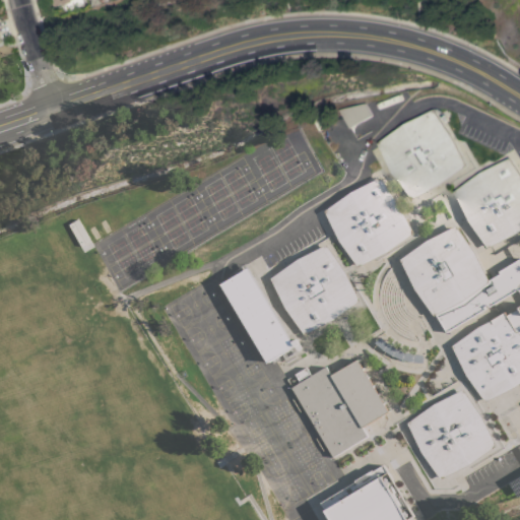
[(79,0),(57,0),(60,8),(79,0)]
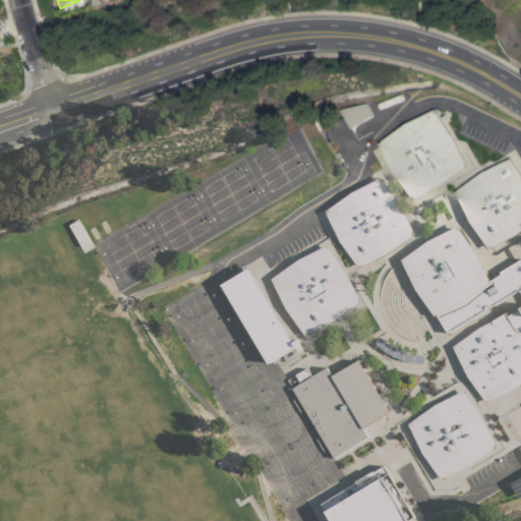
[(372,115),(350,128),(339,109),(365,103),(372,115)]
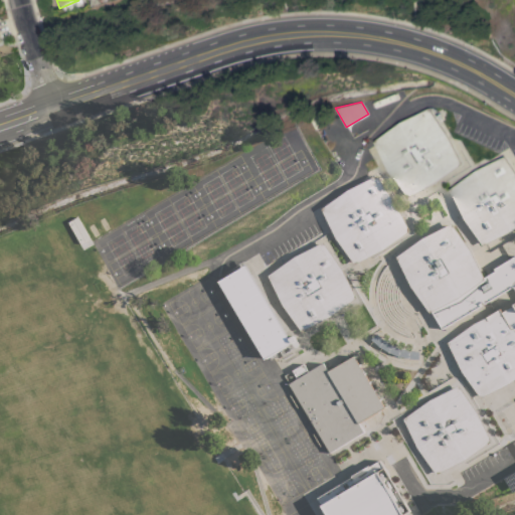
[(388,171),(374,142),(401,123),(430,109),(449,135),(463,164),(437,183),(407,197),(388,171)]
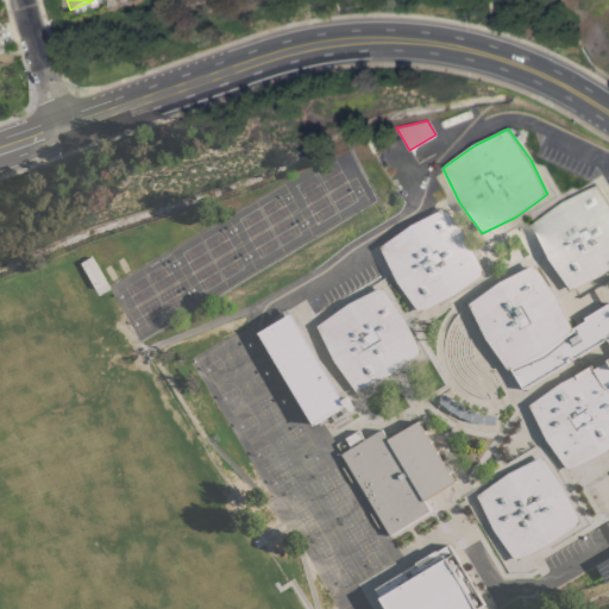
[(608,269),(604,272),(571,290),(547,258),(532,225),(563,202),(597,184),(608,202),(608,269)]
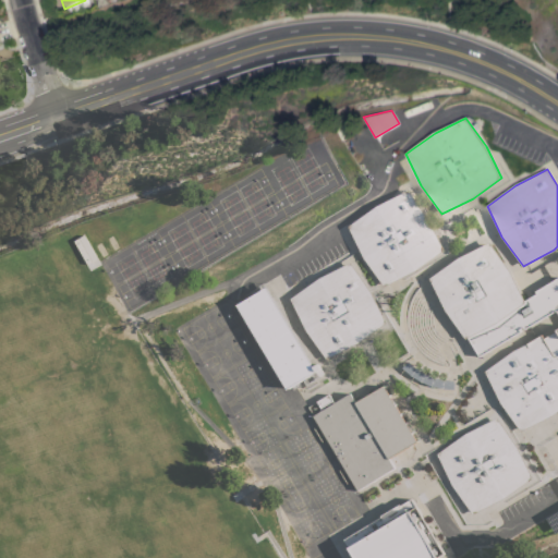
[(444,251),(415,270),(384,286),(364,257),(348,226),(377,205),(408,190),(428,218),(444,251)]
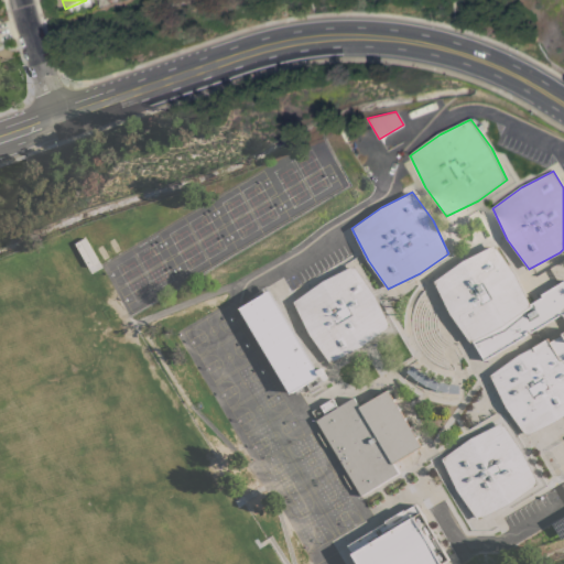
[(563,279),(563,316),(562,313),(530,332),(529,329),(524,332),(525,334),(485,359),(473,340),(470,342),(451,313),(434,280),(463,260),(495,245),(516,274),(530,304),(542,296),(541,294),(563,279)]
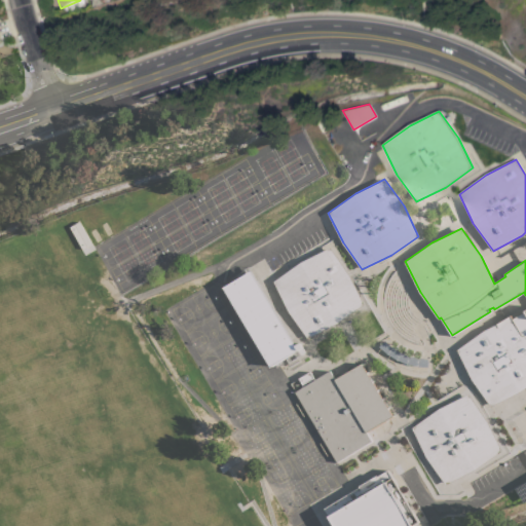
[(274,282),(301,262),(331,248),(349,274),(365,304),(337,324),(308,338),(289,311),(274,282)]
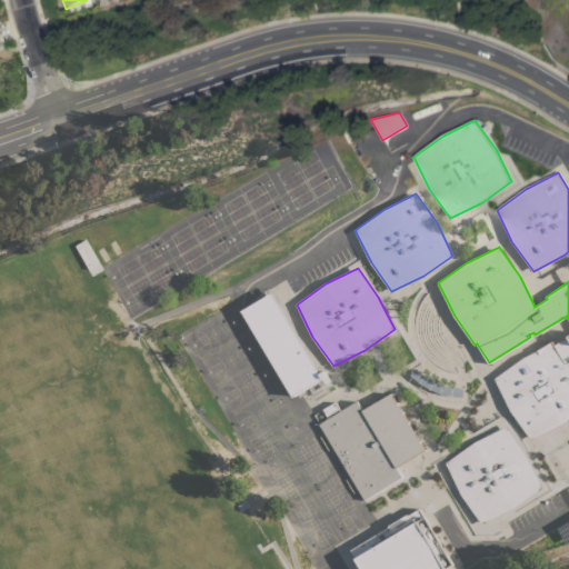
[(242,311),(272,292),(320,373),(326,370),(328,376),(331,380),(321,386),(318,381),(293,396),(242,311)]
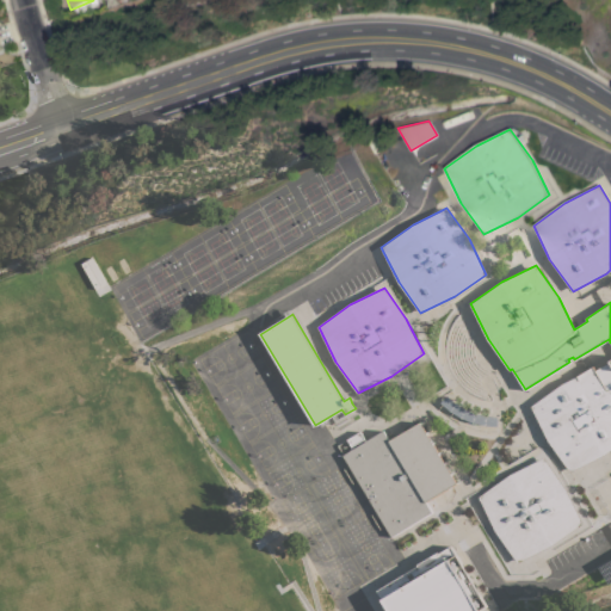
[(548,440),(531,406),(563,383),(576,376),(593,365),(596,370),(610,360),(610,449),(604,455),(571,471),(548,440)]
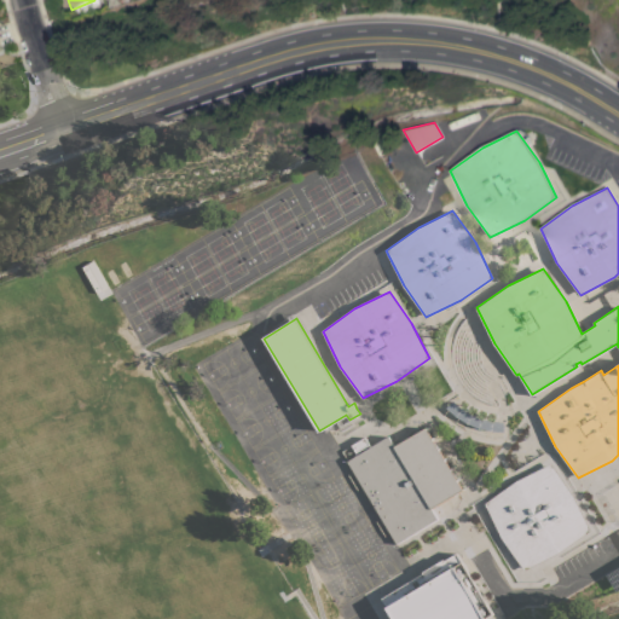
[(472,415),(482,420),(493,422),(504,422),(504,432),(492,431),(479,428),(468,423),(457,416),(447,408),(453,400),(463,409),(472,415)]
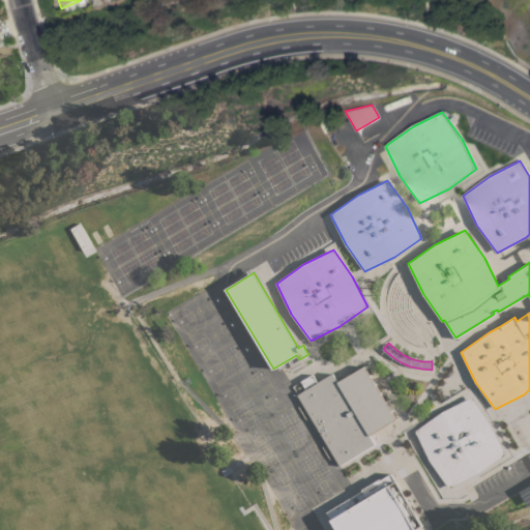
[(297,394),(332,374),(339,382),(364,366),(396,419),(370,435),(375,444),(340,465),(297,394)]
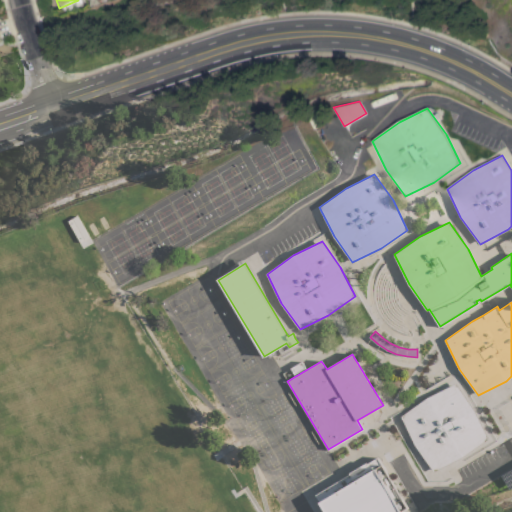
[(489,438),(462,457),(434,471),(415,445),(401,416),(427,398),(456,383),(474,409),(489,438)]
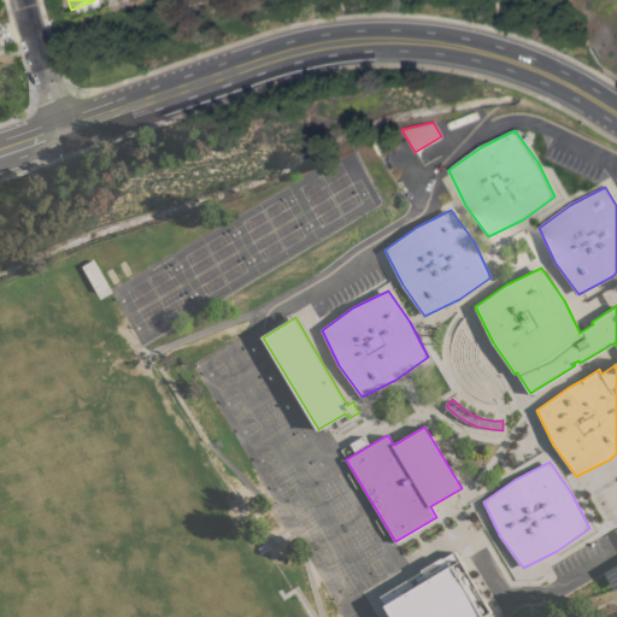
[(481,616),(393,616),(381,597),(422,571),(422,570),(442,557),(444,558),(456,551),(492,611),(481,616)]
